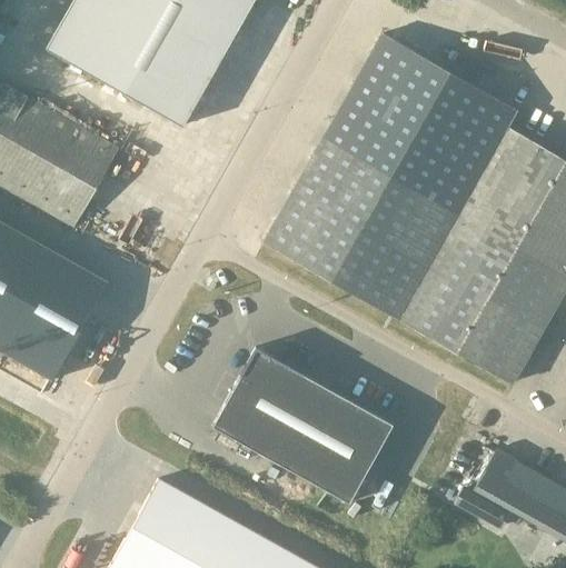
[(184,127),(255,0),(99,0),(66,60),(184,127)]
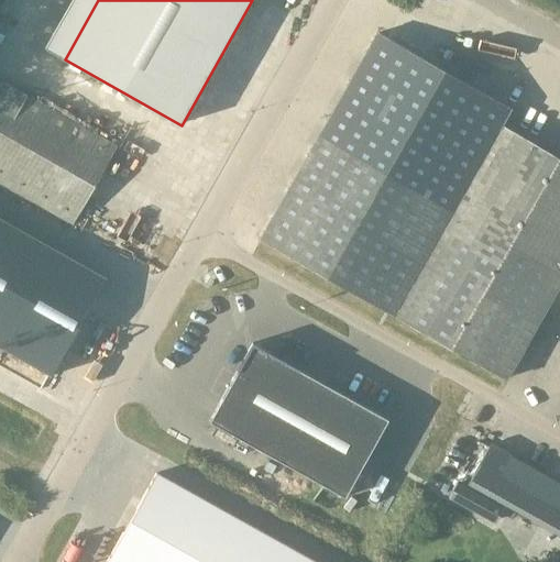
[(559,157),(501,124),(511,108),(381,33),(261,240),(505,379),(547,306),(559,312),(559,157)]
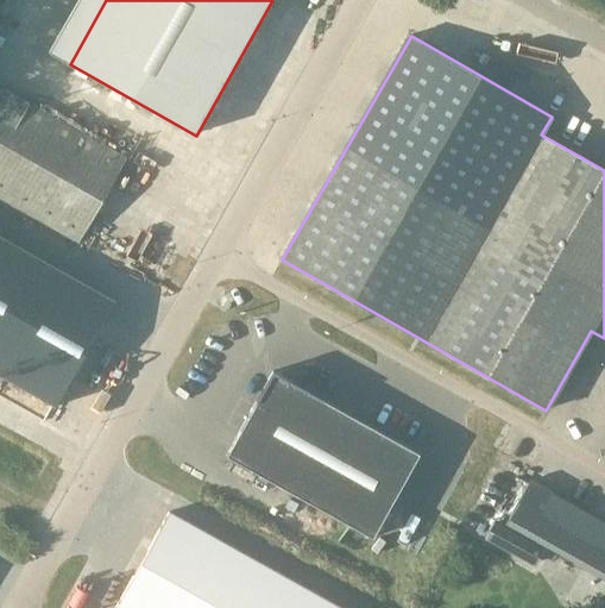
[(0,198),(81,244),(128,160),(4,89),(0,96),(0,198)]
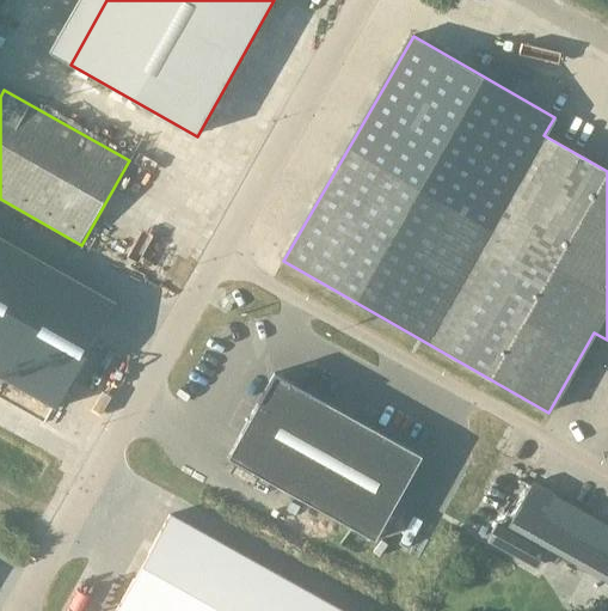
[(0,226),(0,355),(71,395),(126,294),(0,226)]
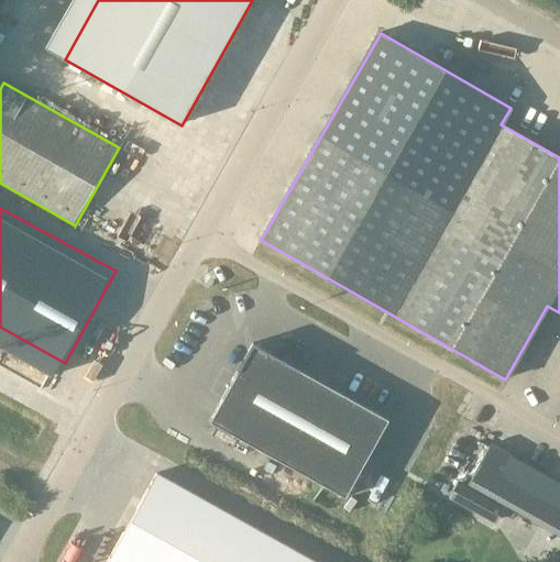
[(239,372),(223,399),(260,420),(246,443),(347,498),(390,420),(302,371),(254,344),(239,372)]
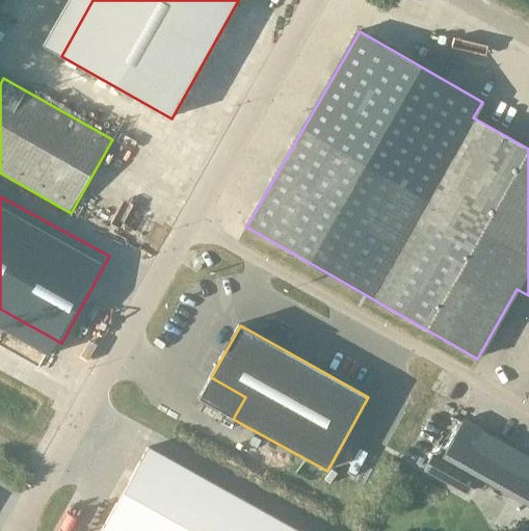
[(528,456),(465,421),(444,458),(528,505),(528,456)]
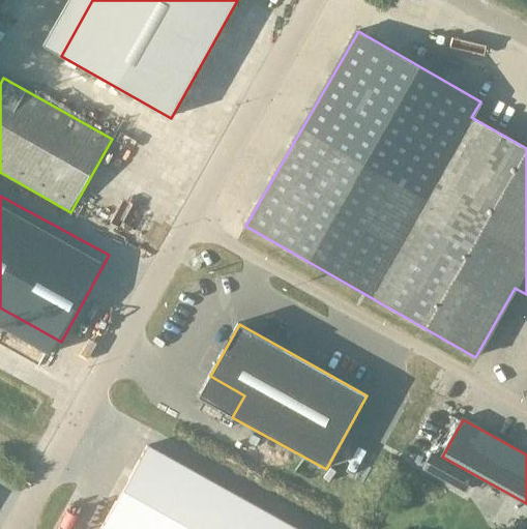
[(296,528),(149,446),(103,528),(296,528)]
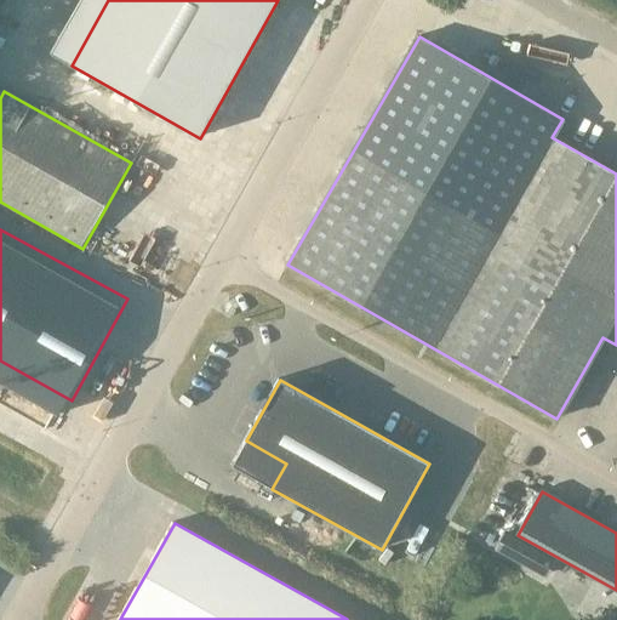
[(506,533),(496,551),(549,580),(559,562),(506,533)]
